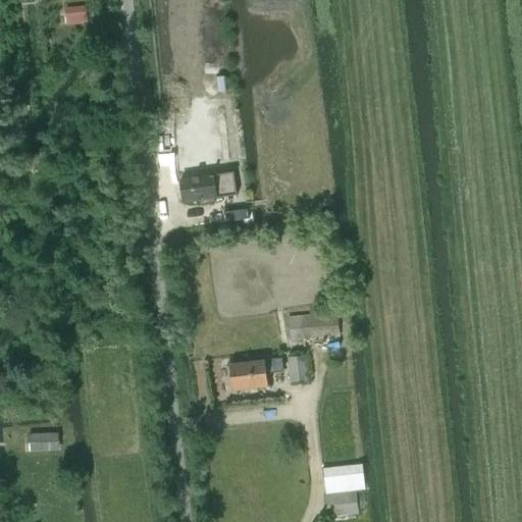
[(85,7),(66,8),(67,24),(86,22),(85,7)]
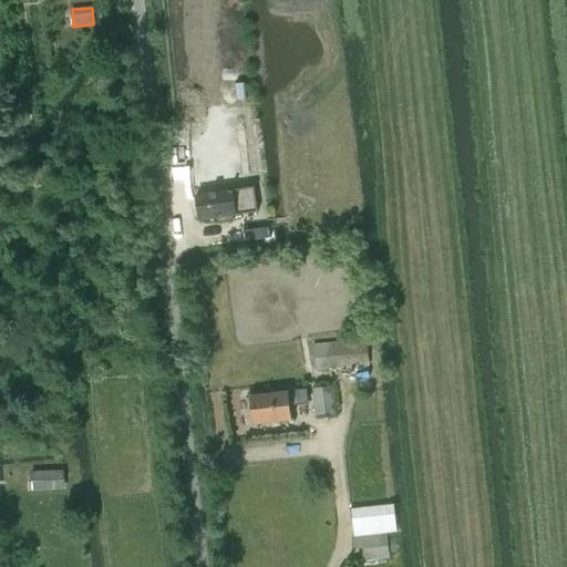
[(187,12),(191,38),(226,34),(223,9),(187,12)]
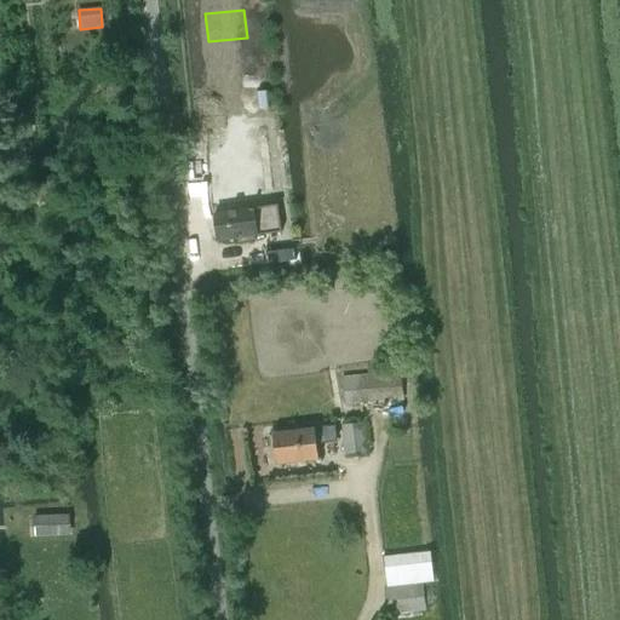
[(253,128),(210,133),(212,156),(210,158),(214,197),(253,194),(251,173),(258,172),(253,128)]
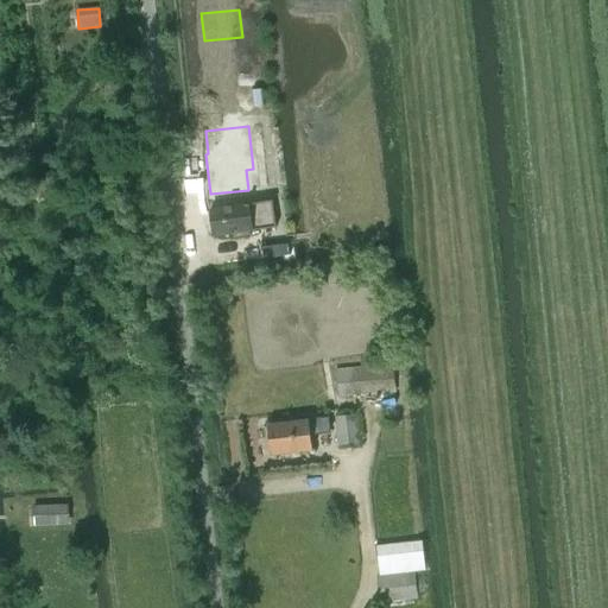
[(215,236),(233,234),(233,238),(251,235),(249,232),(277,228),(273,201),(211,210),(215,236)]
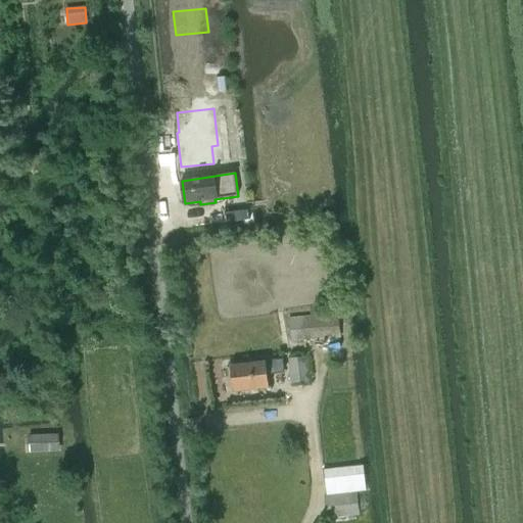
[(245,199),(205,203),(207,222),(247,217),(245,199)]
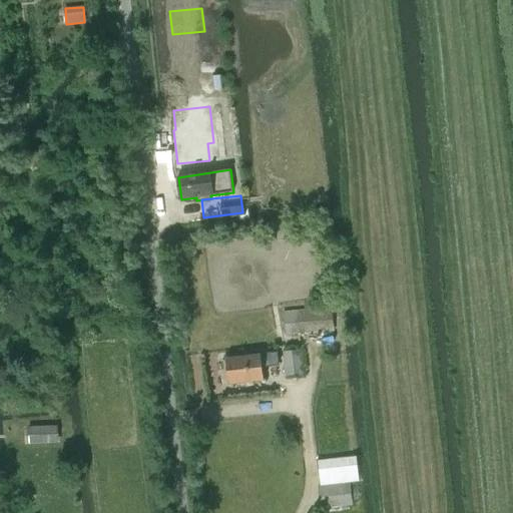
[(237,216),(239,228),(252,226),(250,214),(237,216)]
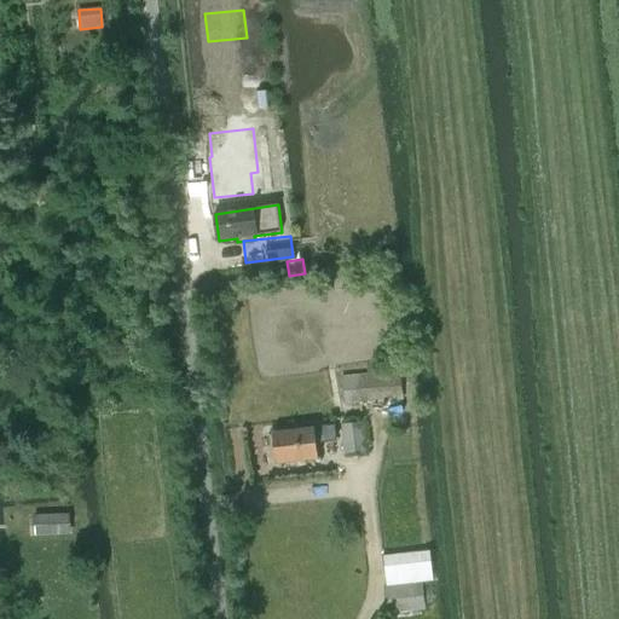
[(343,400),(400,395),(398,372),(341,377),(343,400)]
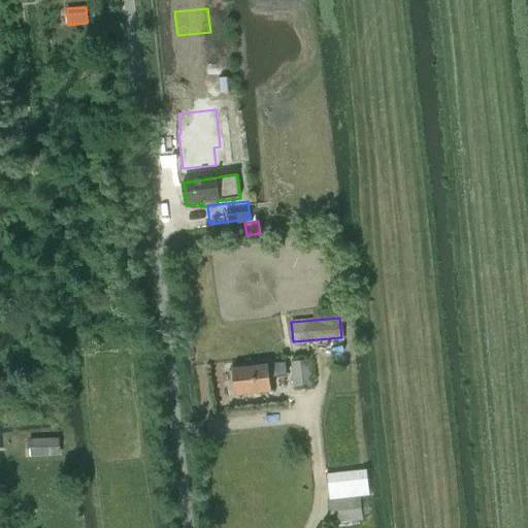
[(296,388),(311,386),(308,360),(293,362),(296,388)]
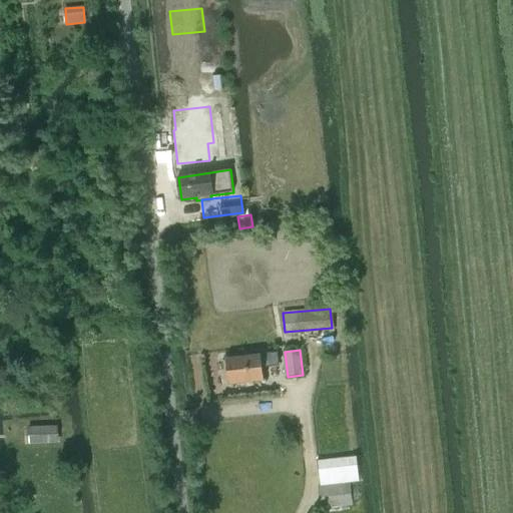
[(226,359),(229,384),(263,380),(261,355),(226,359)]
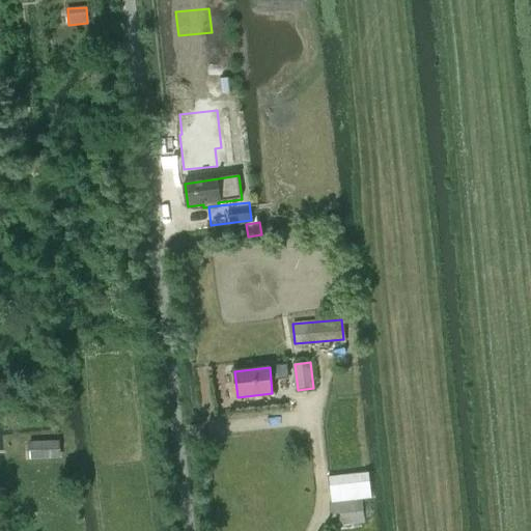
[(369,472),(328,476),(331,502),(329,502),(331,527),(365,523),(362,499),(372,498),(369,472)]
